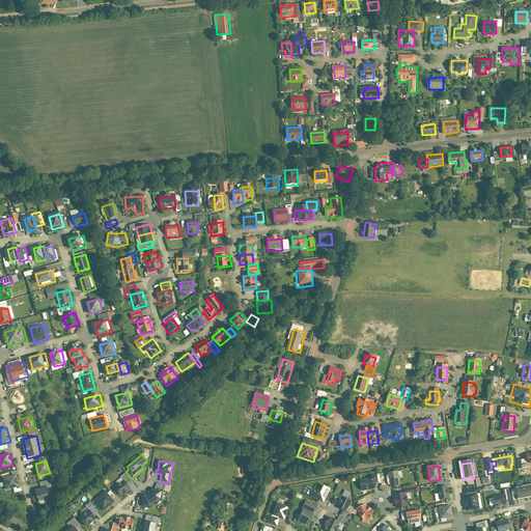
[(132,479),(126,471),(118,477),(122,481),(114,487),(120,496),(131,487),(127,482),(132,479)]
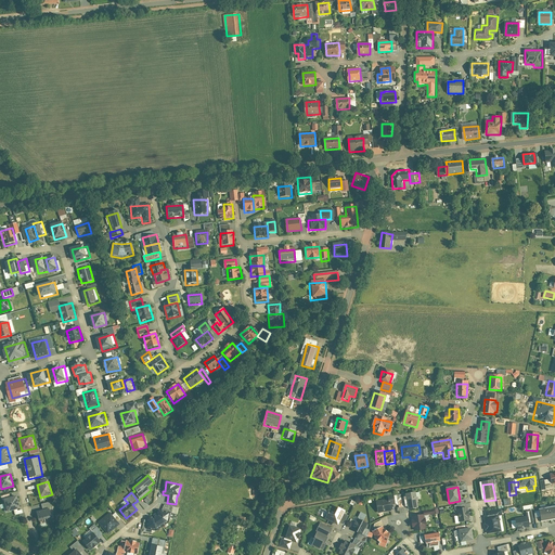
[(16,495),(4,499),(8,512),(20,508),(16,495)]
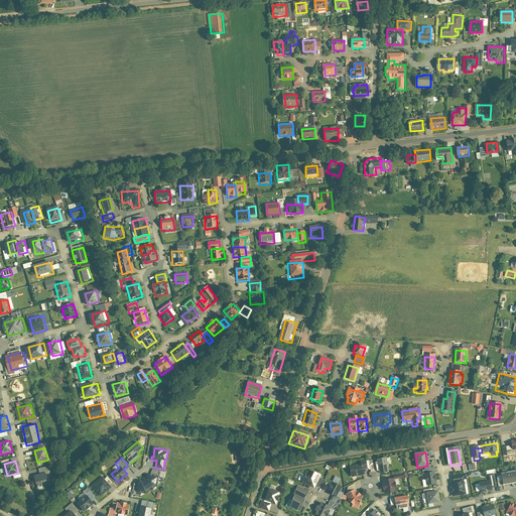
[(386,461),(377,462),(379,475),(388,474),(386,461)]
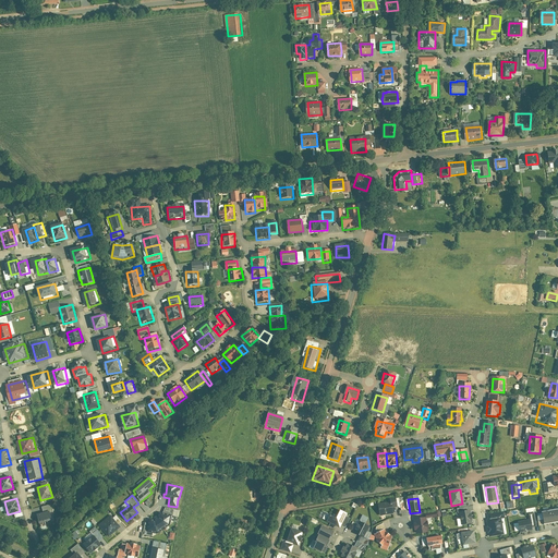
[(390,505),(378,507),(379,518),(392,517),(391,510),(396,509),(395,501),(390,502),(390,505)]
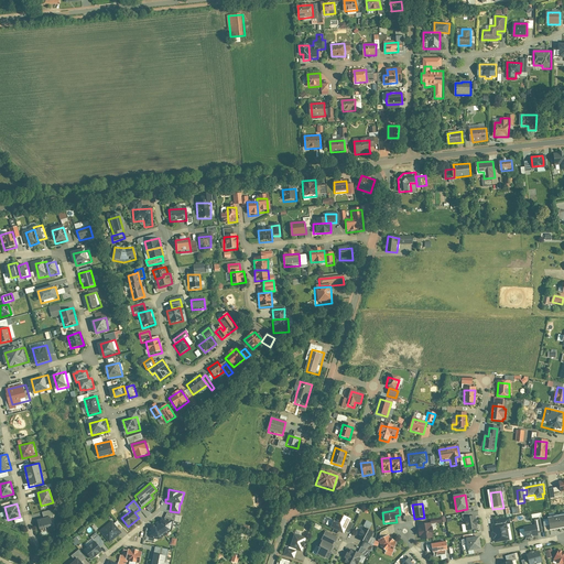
[(181,514),(171,512),(170,521),(180,522),(181,514)]
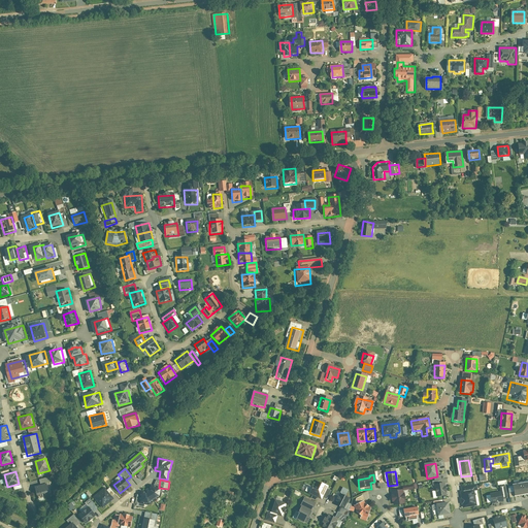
[(527,485),(514,488),(515,497),(527,495),(527,485)]
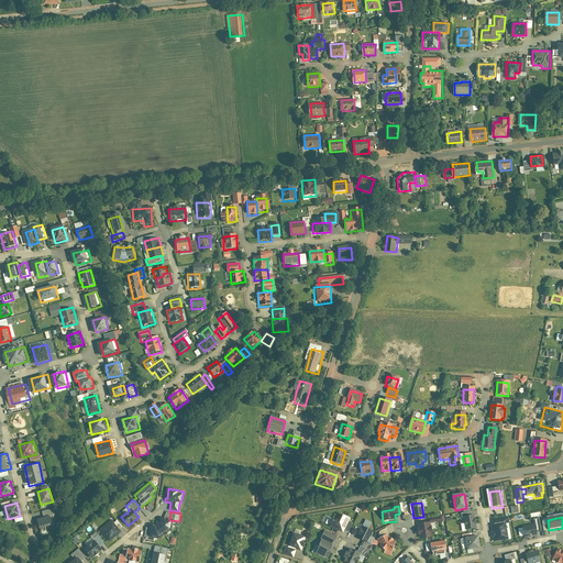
[(50,518),(37,520),(40,531),(53,528),(50,518)]
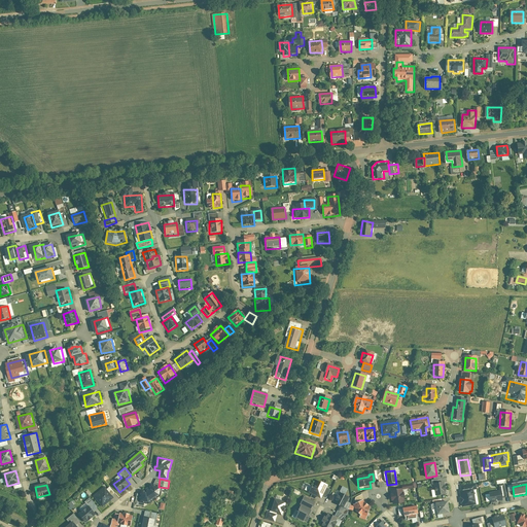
[(144,492),(141,491),(139,500),(147,502),(159,495),(160,487),(150,485),(149,489),(144,492)]
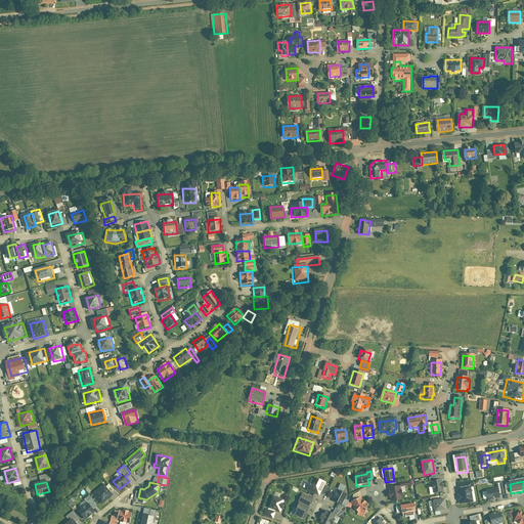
[(436,483),(432,484),(434,495),(442,493),(440,482),(436,483)]
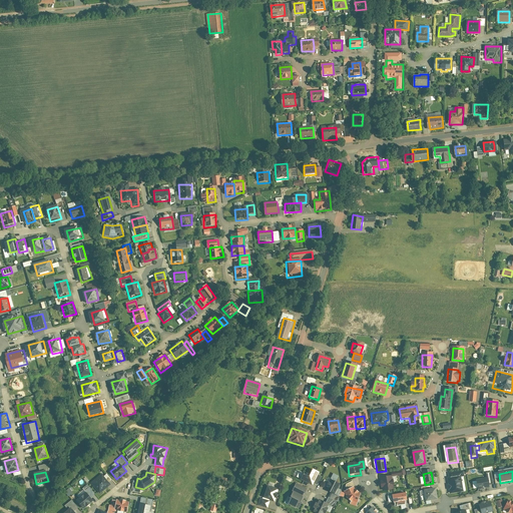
[(318,475),(313,473),(310,479),(303,476),(301,482),(312,487),(313,485),(317,477),(318,475)]
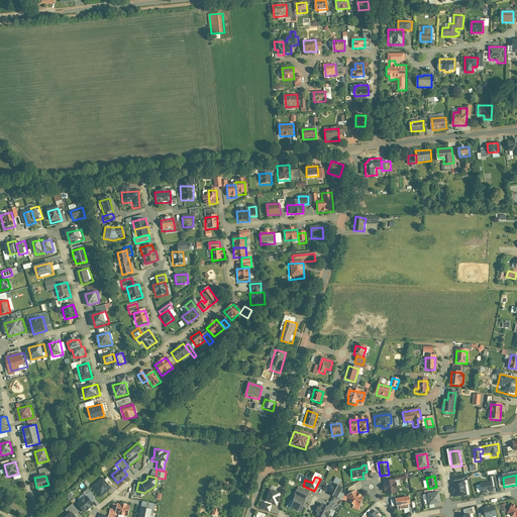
[(103,479),(91,487),(99,498),(111,489),(109,487),(112,485),(107,478),(104,481),(103,479)]
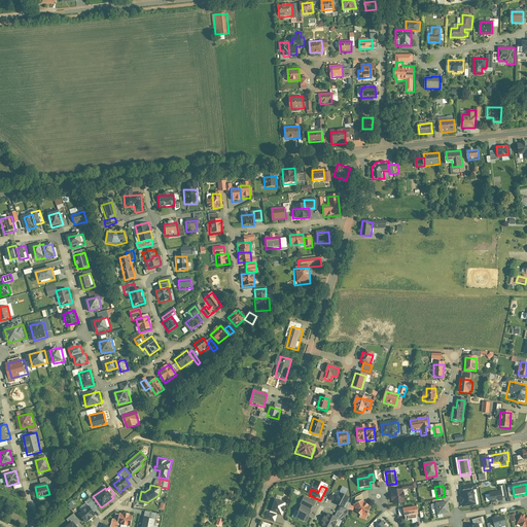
[(329,492),(325,490),(321,498),(325,500),(329,492)]
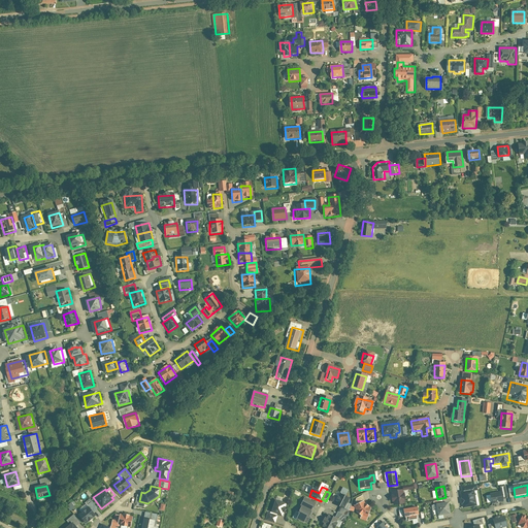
[(402,492),(391,494),(394,507),(404,505),(402,492)]
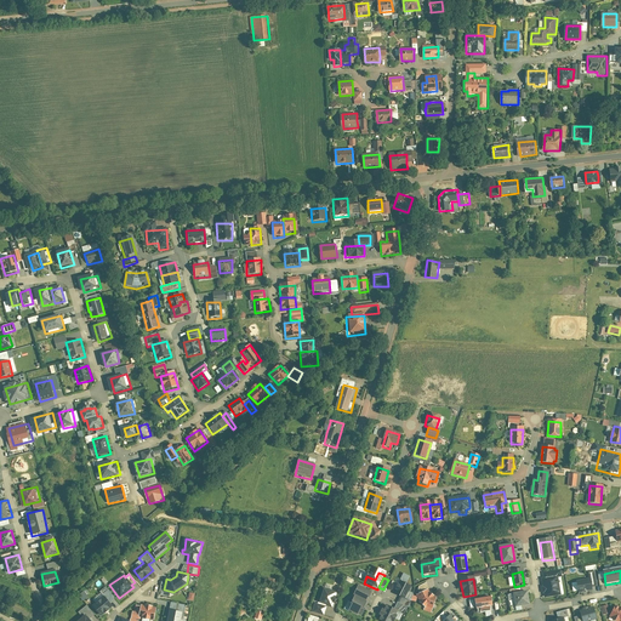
[(543,581),(542,582),(545,599),(560,597),(557,580),(543,581)]
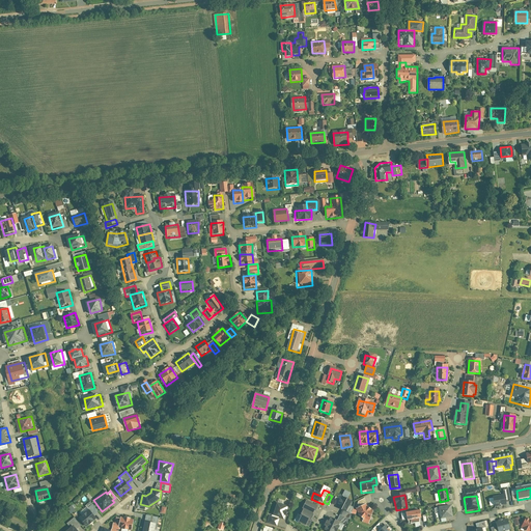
[(505,498),(494,499),(495,508),(506,506),(505,498)]
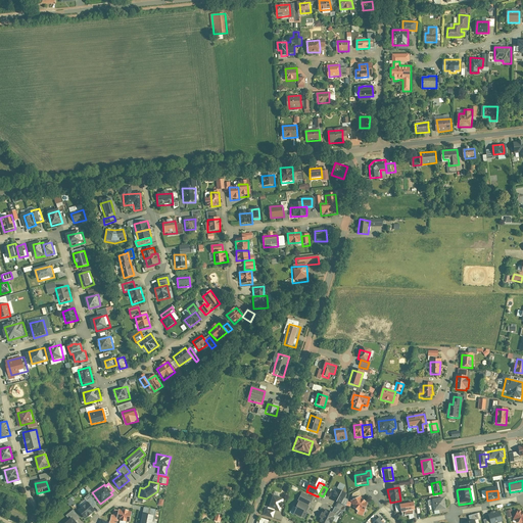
[(345,496),(337,491),(332,502),(338,505),(340,506),(343,500),(345,496)]
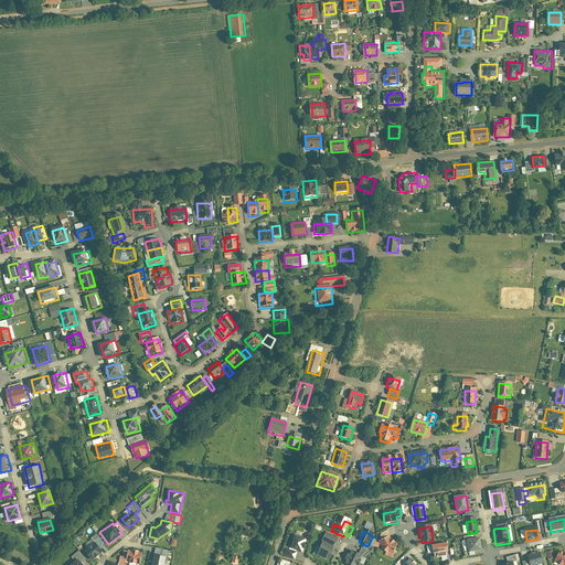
[(382,542),(388,539),(391,539),(387,533),(381,536),(380,540),(382,542)]
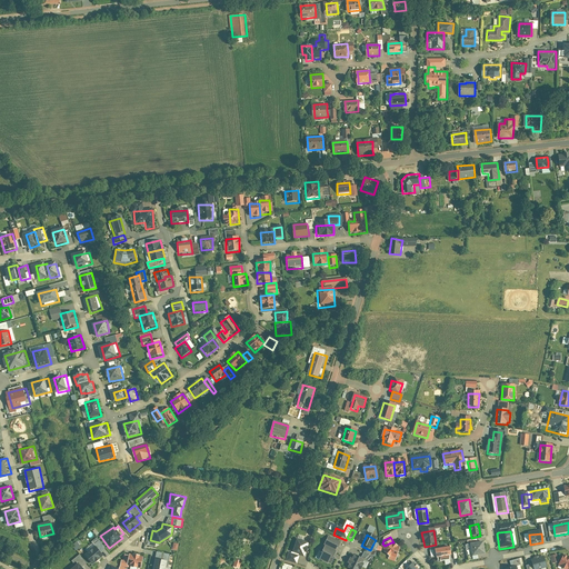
[(323,555),(319,562),(327,566),(328,566),(330,567),(333,560),(332,560),(336,555),(335,553),(337,549),(338,550),(340,545),(328,539),(323,548),(325,548),(321,553),(323,555)]
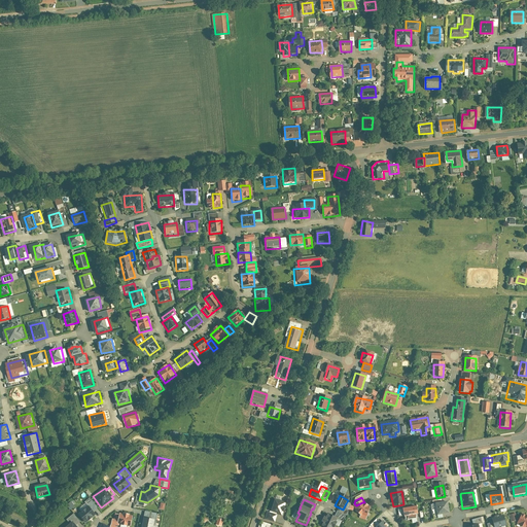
[(370,508),(362,502),(356,505),(353,507),(355,513),(360,517),(359,520),(365,522),(370,508)]
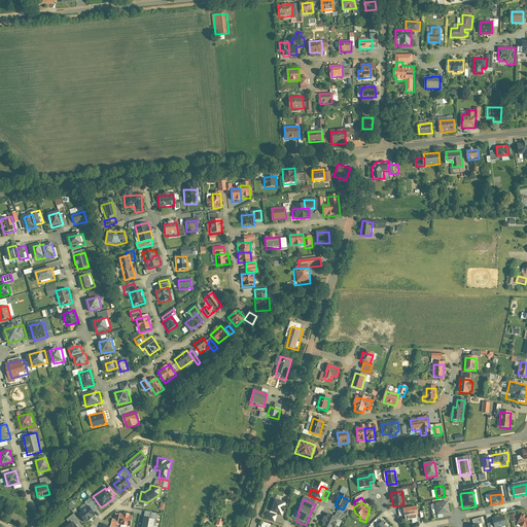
[(284,506),(274,503),(271,514),(280,517),(281,514),(283,514),(284,508),(283,508),(284,506)]
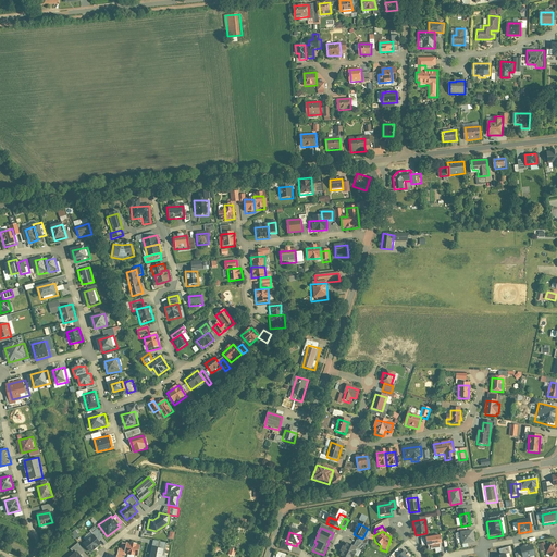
[(370,534),(366,532),(362,539),(360,537),(358,544),(364,546),(367,547),(370,534)]
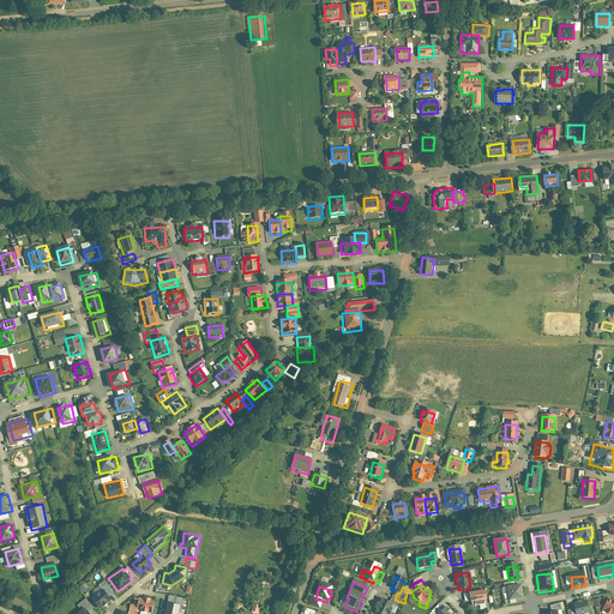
[(521,588),(507,590),(510,600),(510,602),(522,600),(521,588)]
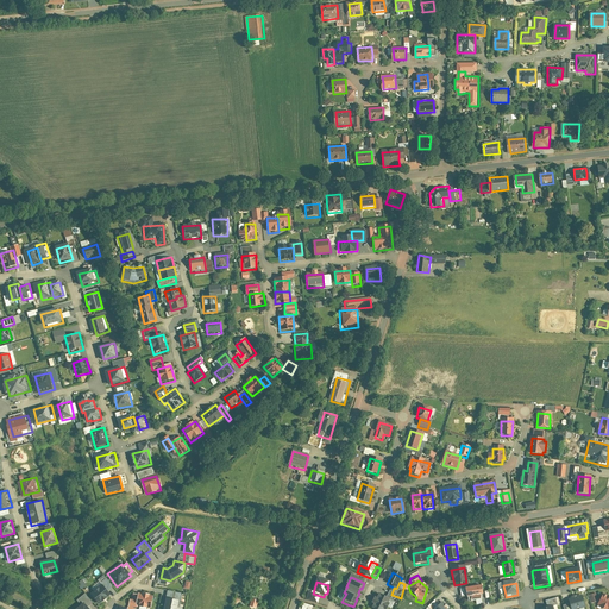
[(90,595),(99,604),(110,594),(101,585),(90,595)]
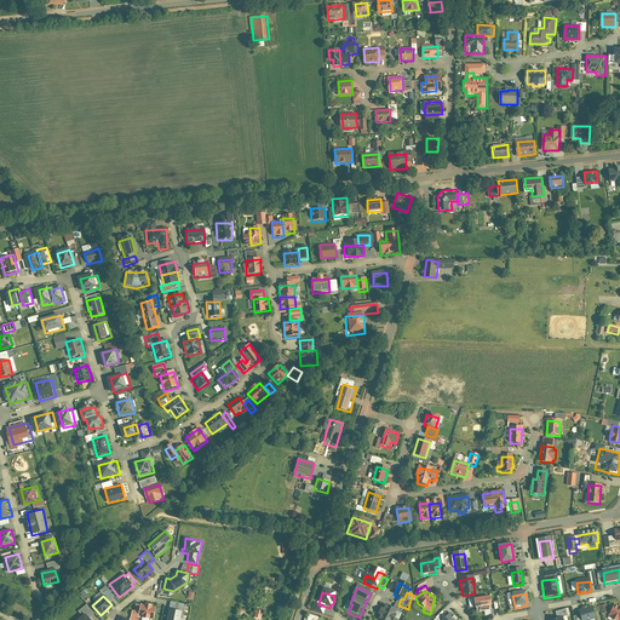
[(491,597),(475,600),(476,609),(481,608),(481,612),(491,610),(489,606),(492,606),(491,597)]
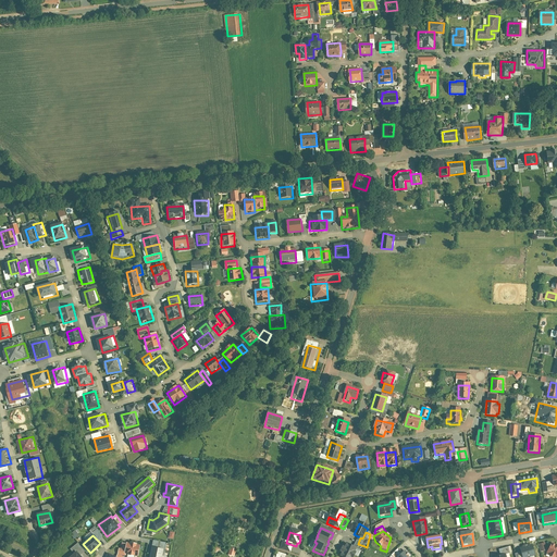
[(120,548),(119,548),(116,556),(125,556),(126,555),(127,555),(126,556),(133,556),(134,556),(139,556),(140,545),(126,542),(126,544),(121,543),(120,548)]
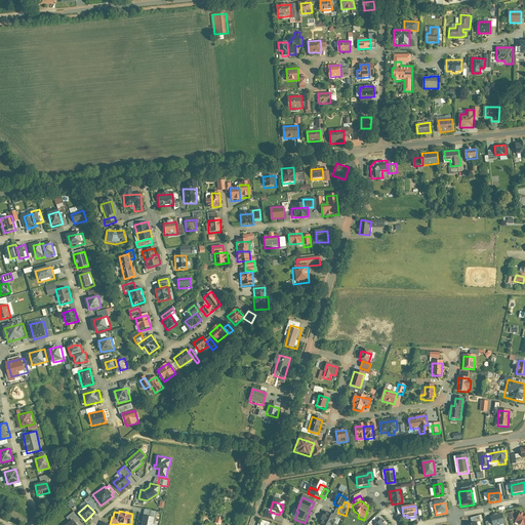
[(335,512),(333,518),(335,519),(340,521),(344,515),(337,513),(335,512)]
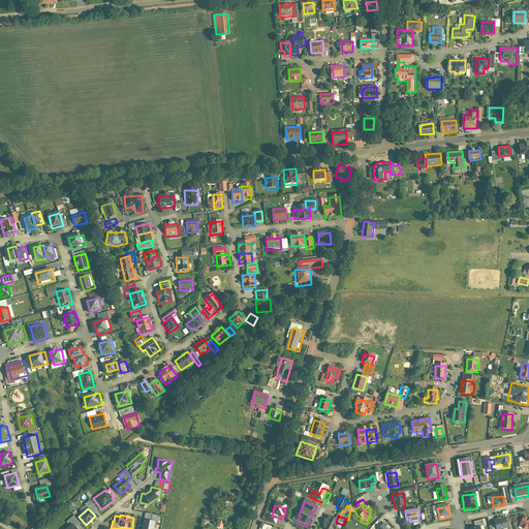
[(70,526),(65,528),(78,528),(76,527),(80,525),(73,517),(67,522),(70,526)]
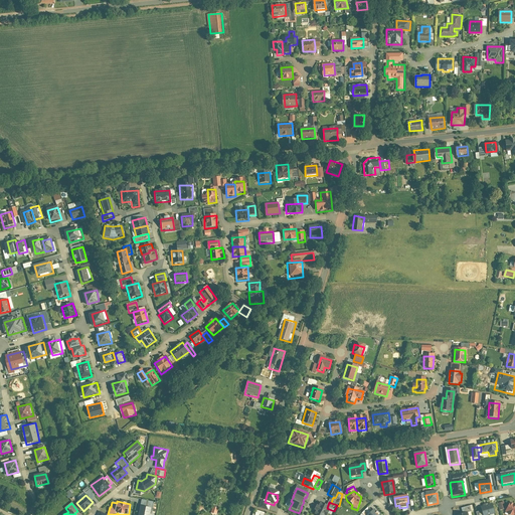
[(514,514),(514,506),(510,504),(505,513),(508,514),(514,514)]
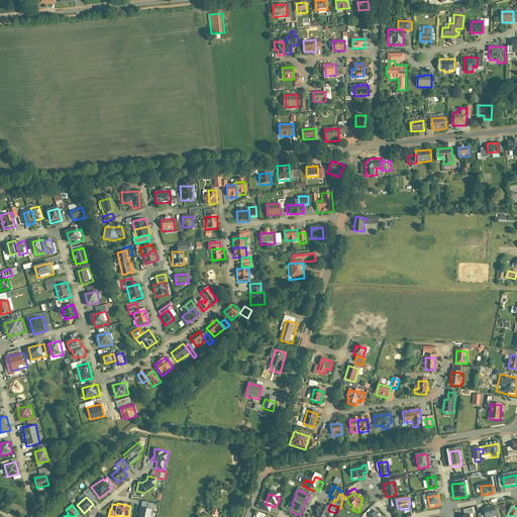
[(148,516),(151,509),(140,507),(137,516),(148,516)]
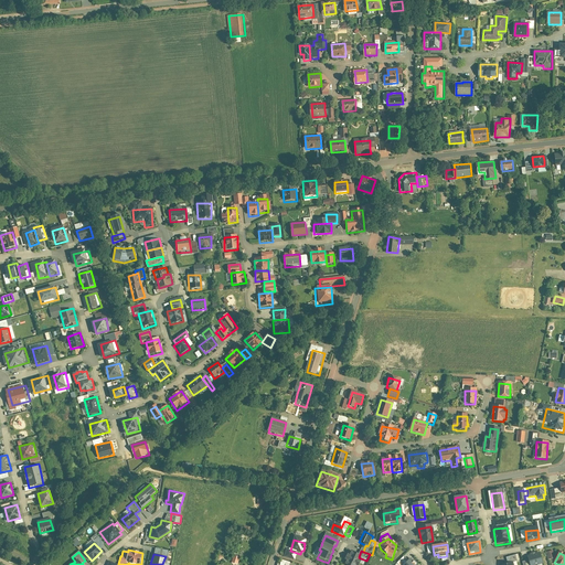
[(359,557),(351,554),(350,557),(348,556),(344,562),(347,563),(344,564),(356,564),(361,558),(359,557)]
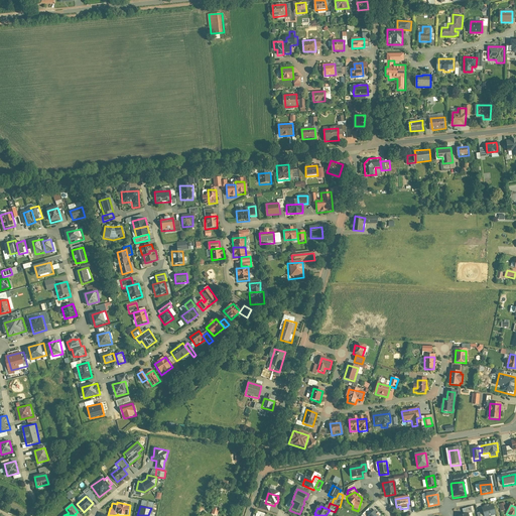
[(494,515),(493,507),(482,510),(483,514),(483,515),(494,515)]
